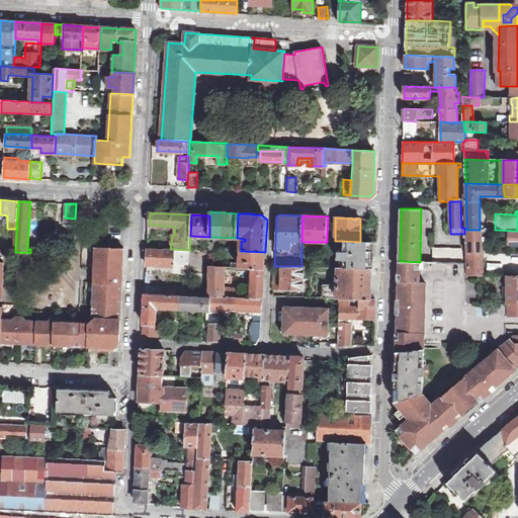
[(466,230),(467,254),(482,253),(482,230),(480,230),(466,230)]
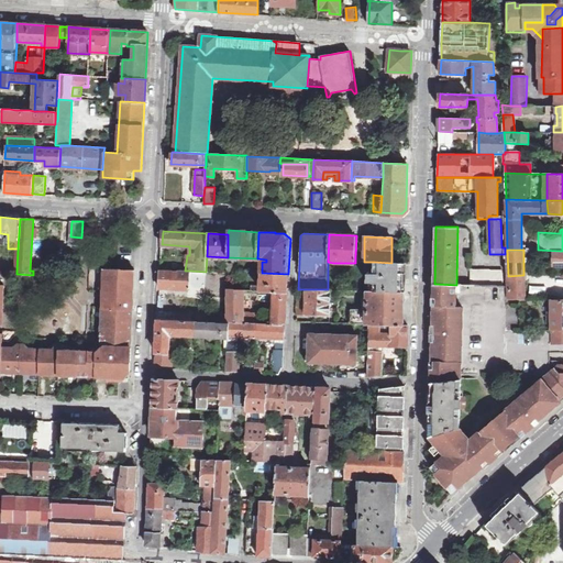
[(161,271),(173,271),(173,264),(164,264),(164,261),(161,260),(161,271)]
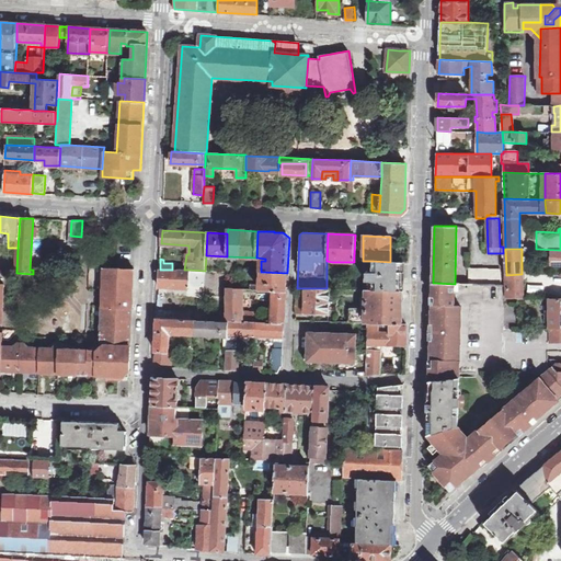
[(373,261),(373,273),(371,273),(371,271),(366,271),(366,273),(366,282),(371,282),(371,290),(402,292),(403,262),(390,262),(373,261)]
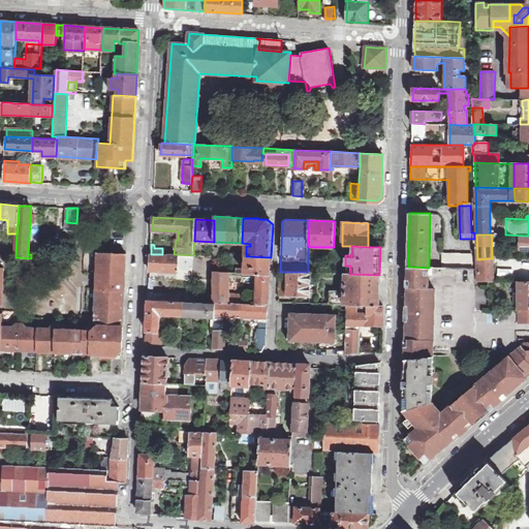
[(98,325),(123,327),(125,289),(120,289),(120,284),(120,280),(125,280),(127,253),(98,252),(97,275),(99,275),(99,282),(99,288),(96,288),(95,316),(95,321),(98,325)]
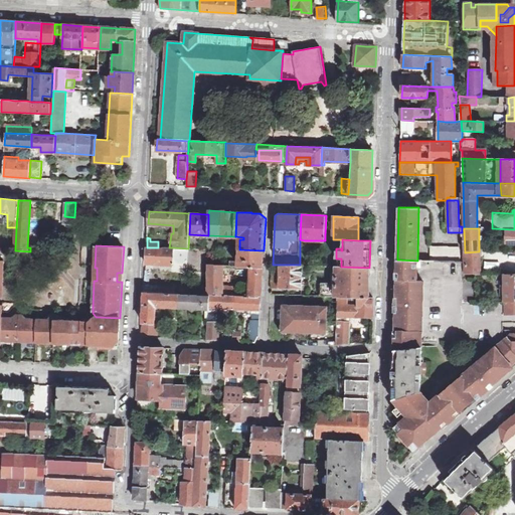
[(460,247),(432,246),(432,247),(432,261),(461,261),(460,247)]
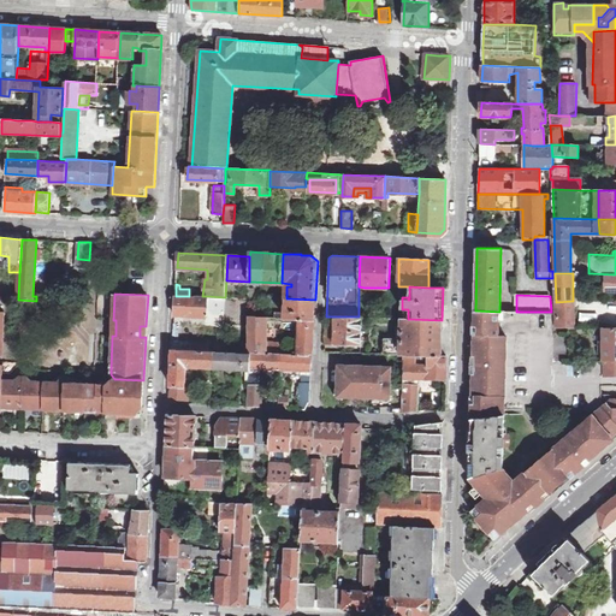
[(207,317),(207,296),(202,296),(195,296),(195,297),(189,296),(176,296),(175,315),(207,317)]
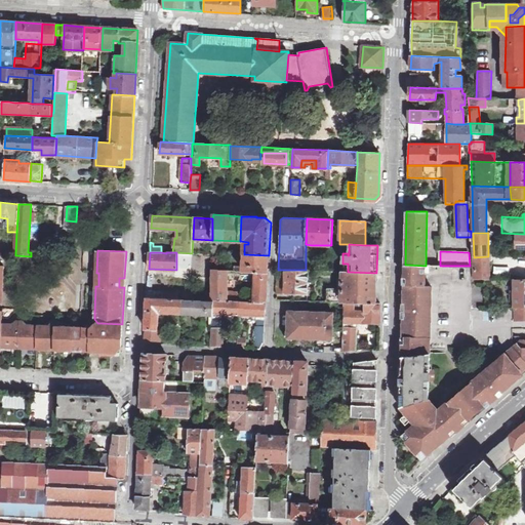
[(256,272),(268,273),(269,255),(244,254),(243,269),(239,268),(239,271),(248,272),(256,272)]
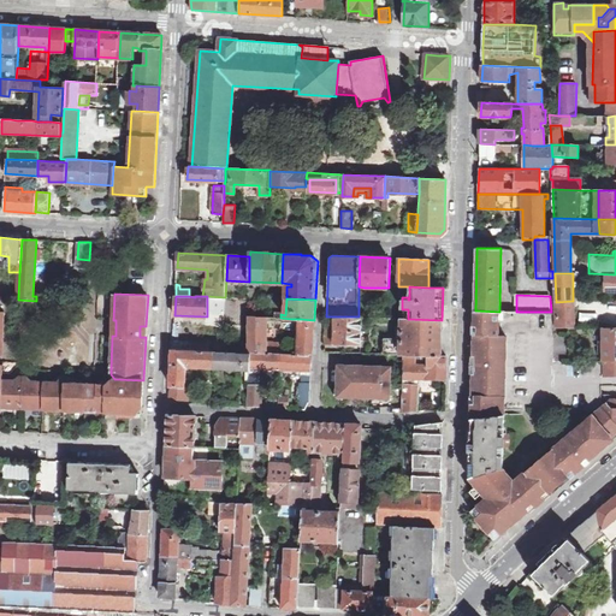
[(556,302),(557,327),(574,327),(573,301),(556,302)]
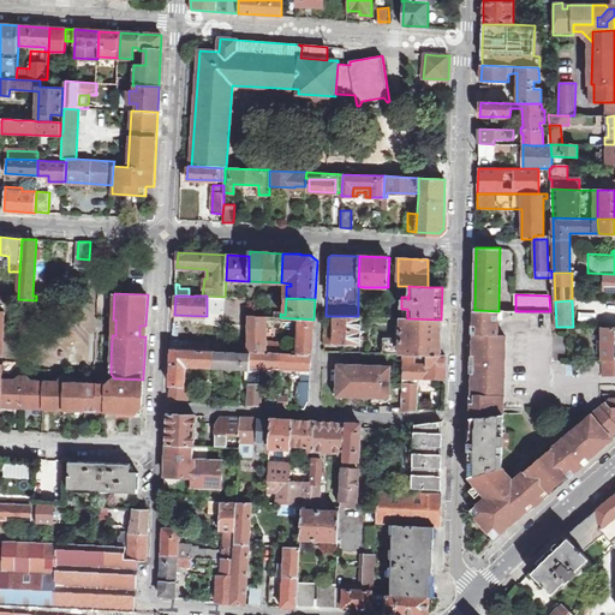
[(471,418),(505,415),(506,334),(499,334),(499,311),(475,310),(471,418)]
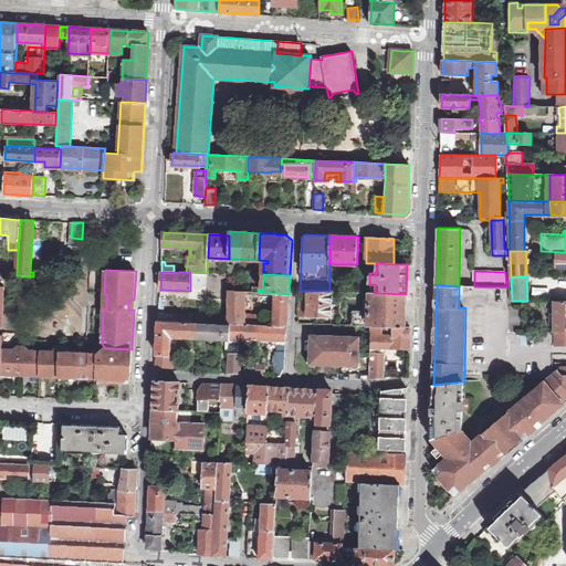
[(229,290),(229,323),(258,325),(263,325),(263,314),(245,313),(245,291),(229,290)]
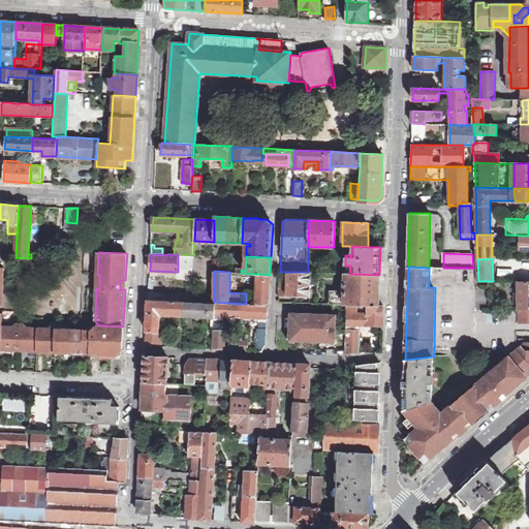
[(279,296),(310,297),(311,272),(308,272),(288,272),(287,280),(279,280),(279,296)]
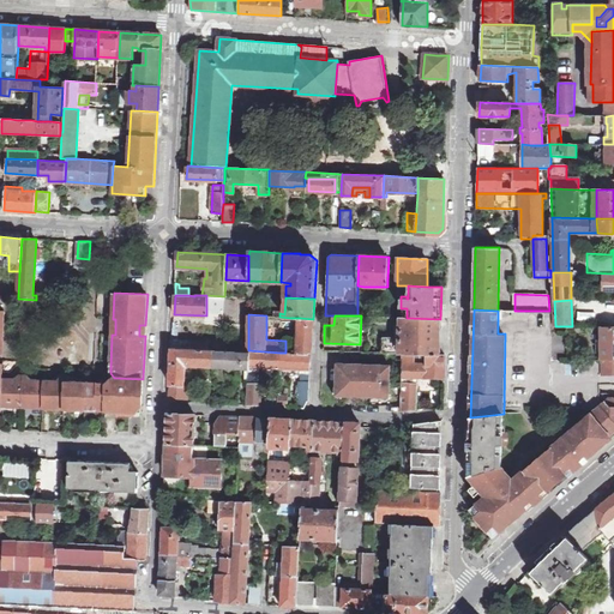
[(381,351),(402,353),(439,354),(439,342),(440,319),(407,318),(395,317),(395,323),(401,323),(401,337),(395,337),(381,337),(381,351)]
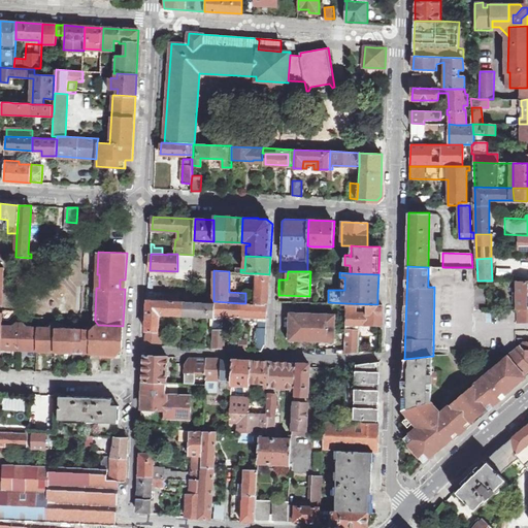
[(257,284),(258,273),(250,273),(249,284),(257,284)]
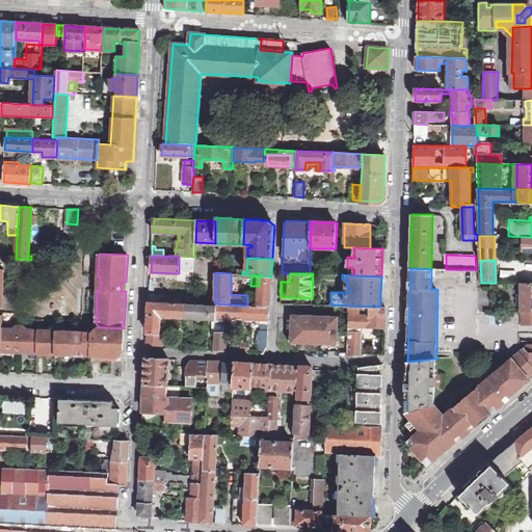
[(258,307),(269,307),(271,276),(260,275),(259,286),(258,307)]
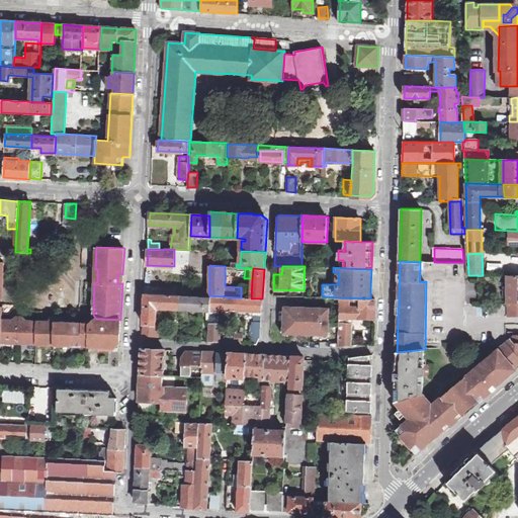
[(517,275),(509,276),(508,304),(517,303),(517,275)]
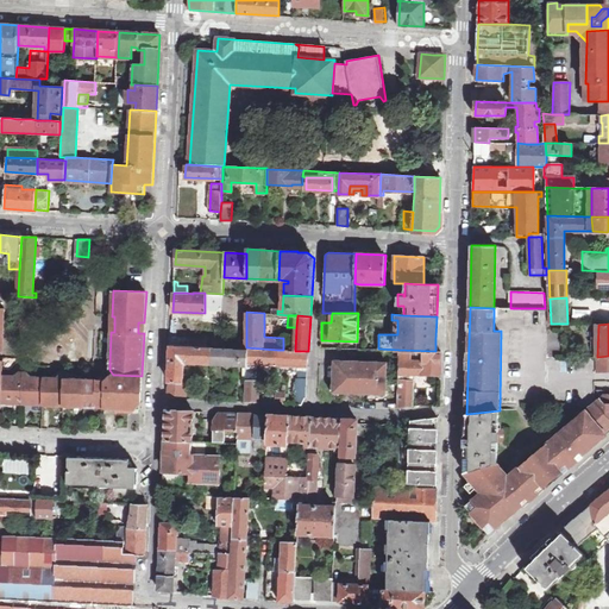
[(170,345),(206,347),(206,338),(171,336),(170,345)]
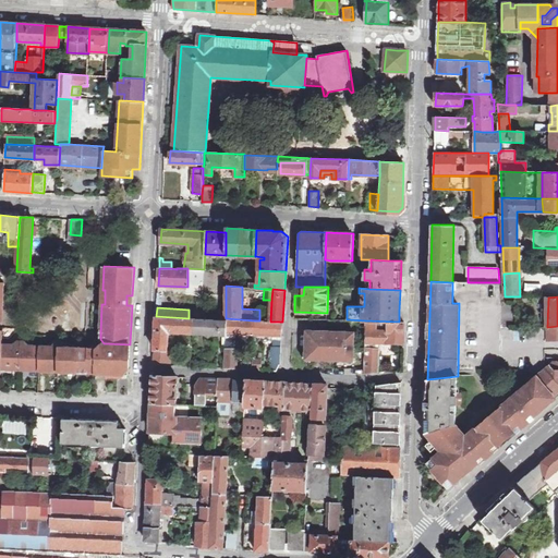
[(154,355),(167,355),(168,350),(169,331),(193,332),(193,318),(189,318),(156,316),(155,339),(154,355)]
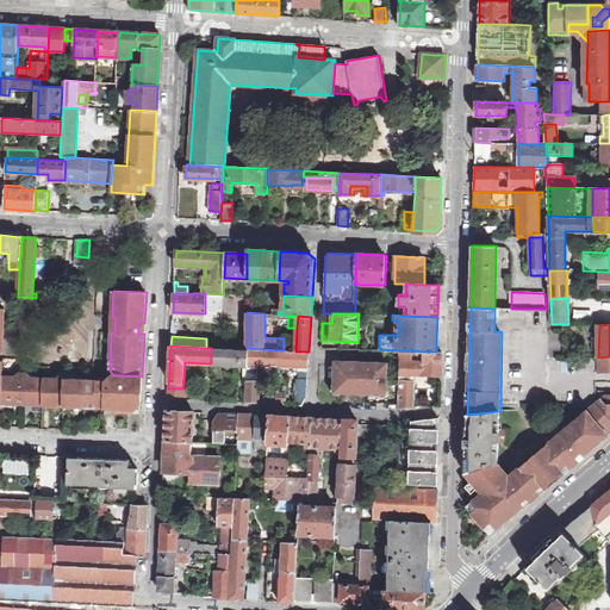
[(247,366),(247,363),(247,350),(211,348),(211,363),(243,366),(247,366)]
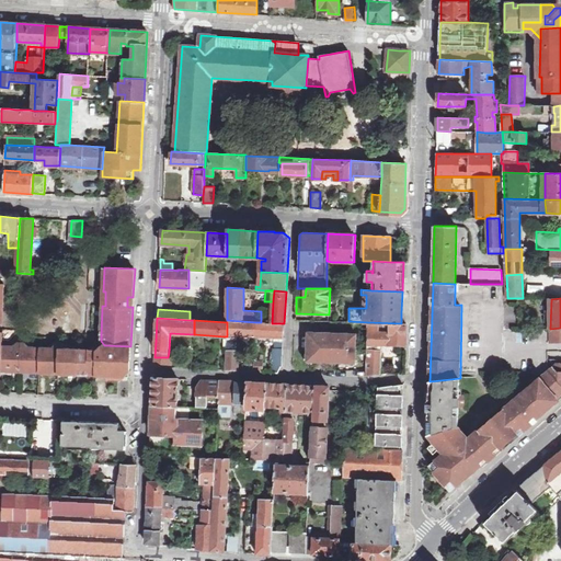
[(227,322),(227,334),(236,334),(252,335),(252,339),(255,339),(255,322),(227,320),(227,322)]
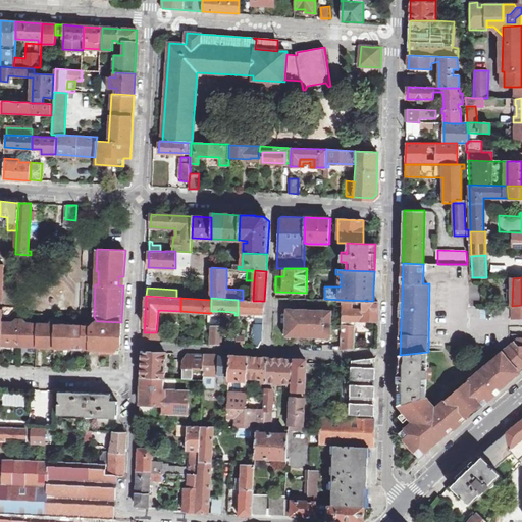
[(238,300),(238,315),(240,315),(240,312),(256,313),(264,314),(264,301),(253,301),(243,300),(238,300)]
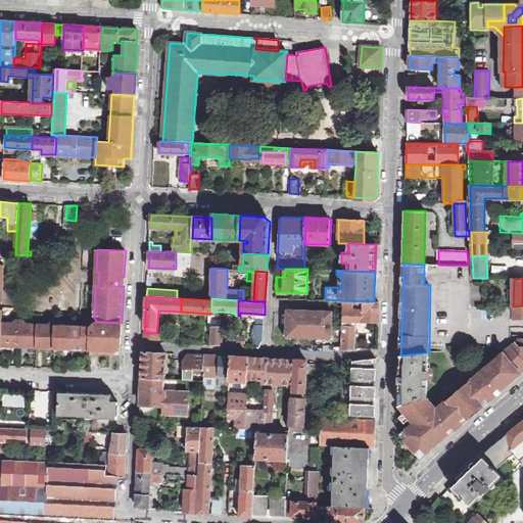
[(342,300),(342,321),(355,321),(379,322),(379,301),(374,301),(342,300)]
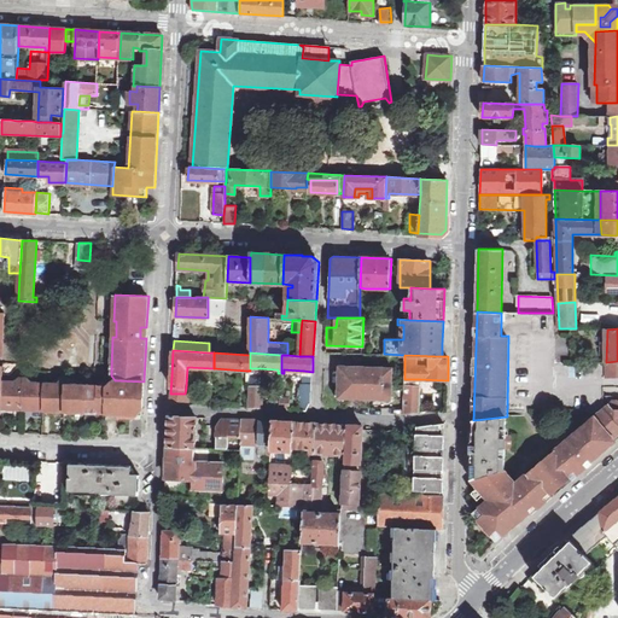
[(606,378),(617,377),(617,361),(606,362),(606,378)]
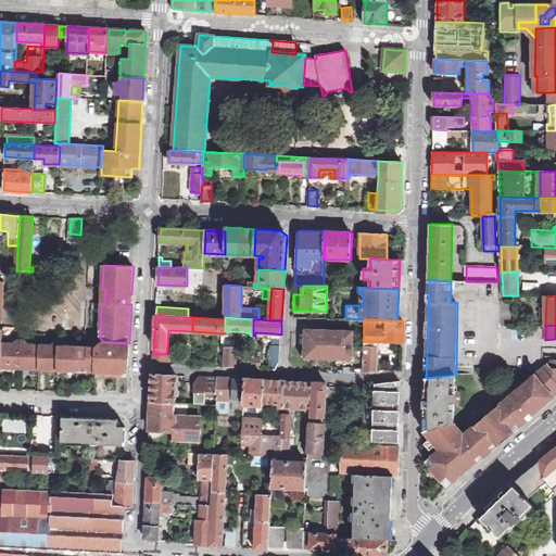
[(308,357),(352,359),(353,331),(329,330),(329,335),(305,333),(304,353),(308,357)]
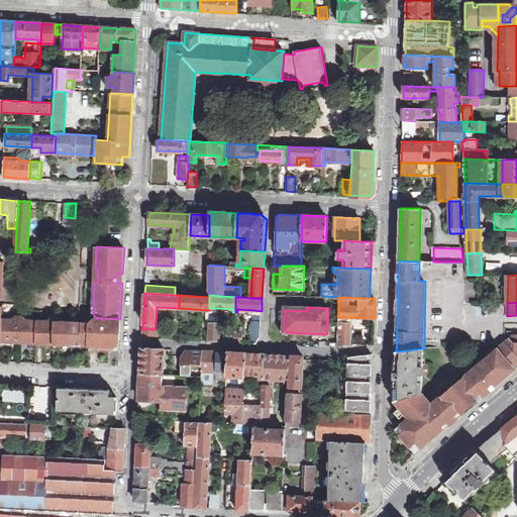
[(208,321),(207,341),(219,341),(220,314),(217,314),(209,313),(208,321)]
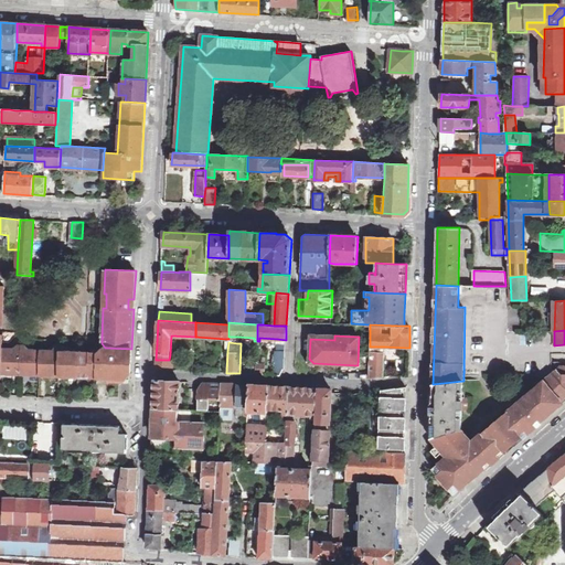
[(12,374),(20,374),(21,345),(18,345),(13,350),(2,349),(0,373),(12,374)]
